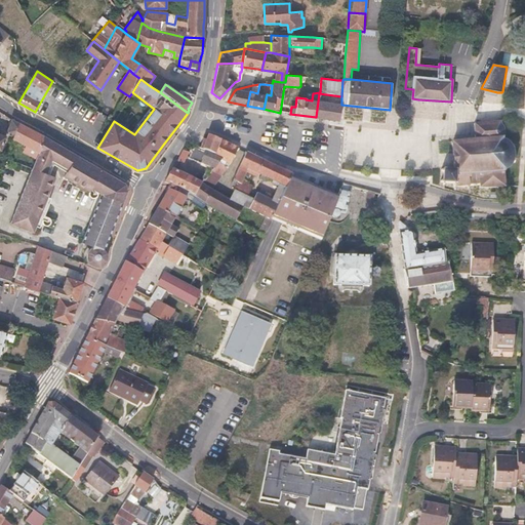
[(341,96),(319,93),(316,117),(339,121),(341,96)]
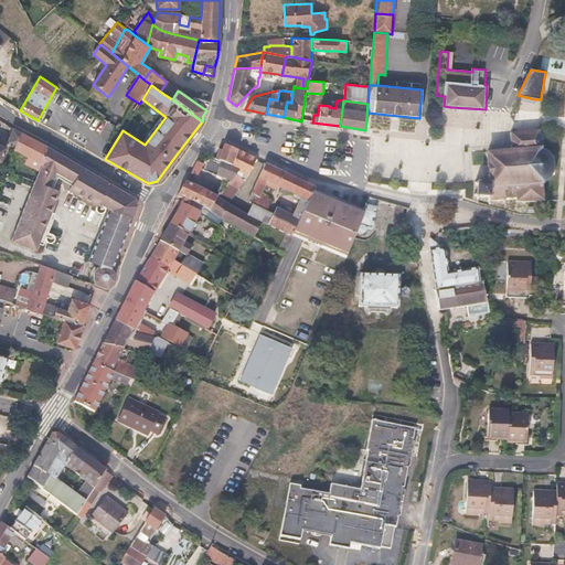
[(16,145),(21,132),(12,128),(8,141),(16,145)]
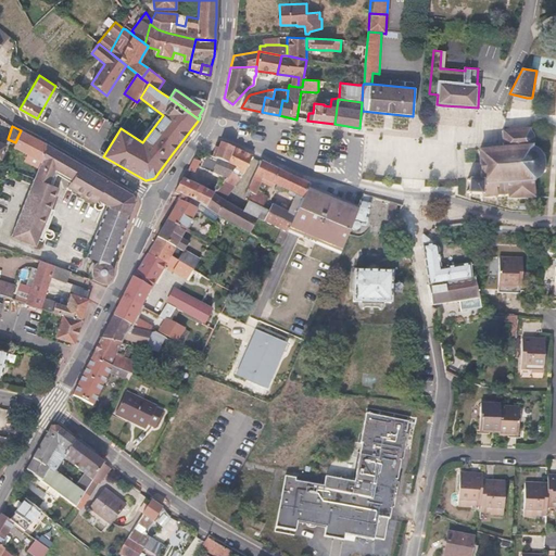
[(542,158),(542,156),(541,154),(535,150),(534,149),(532,148),(532,144),(533,139),(533,136),(531,133),(530,129),(502,131),(503,146),(503,150),(479,152),(479,162),(480,176),(481,181),(471,180),(471,179),(469,179),(469,180),(467,180),(467,182),(469,182),(468,192),(466,192),(466,193),(468,193),(468,197),(470,197),(470,194),(480,194),(480,198),(481,198),(481,201),(483,201),(483,198),(495,197),(495,200),(497,200),(496,197),(507,197),(508,199),(534,199),(533,180),(536,179),(539,176),(541,174),(544,175),(545,172),(542,171),(544,167),(543,160),(546,159),(546,156),(542,158)]
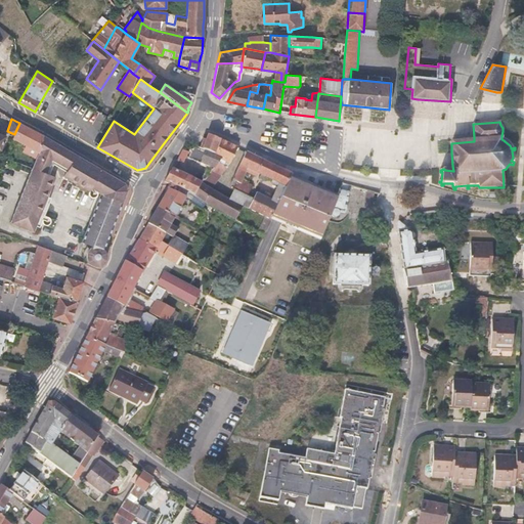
[(14,134),(12,138),(25,144),(39,151),(43,135),(19,123),(14,134)]
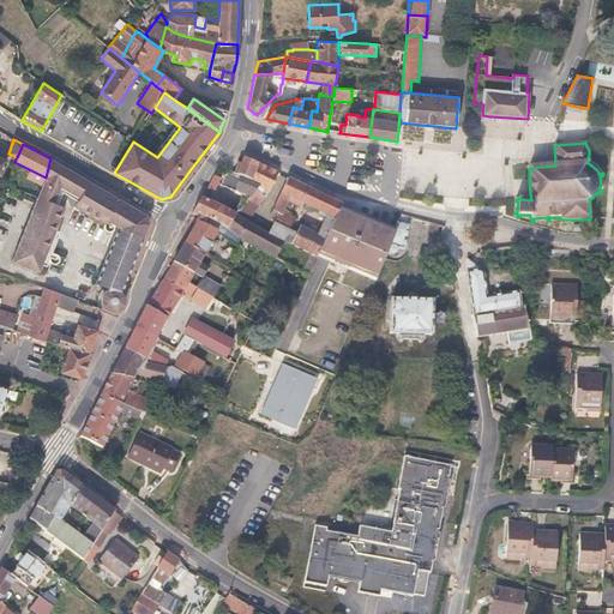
[(72,193),(80,176),(50,158),(46,178),(42,186),(38,197),(26,227),(53,238),(65,208),(54,203),(61,187),(72,193)]
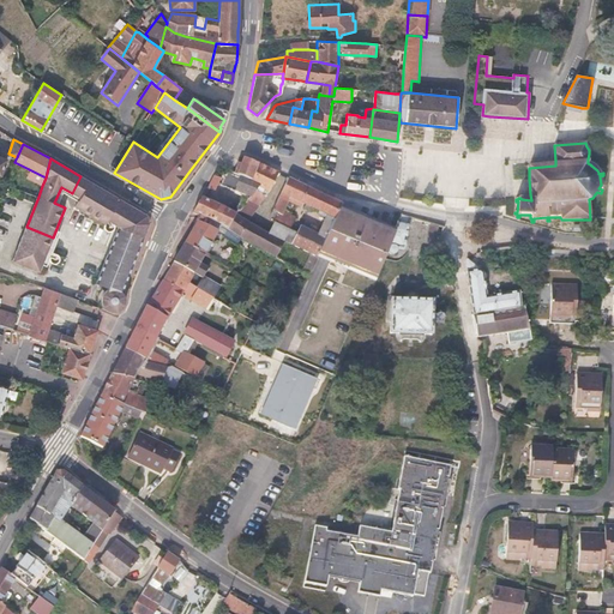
[(258,163),(246,158),(246,160),(244,158),(236,175),(250,182),(258,163)]
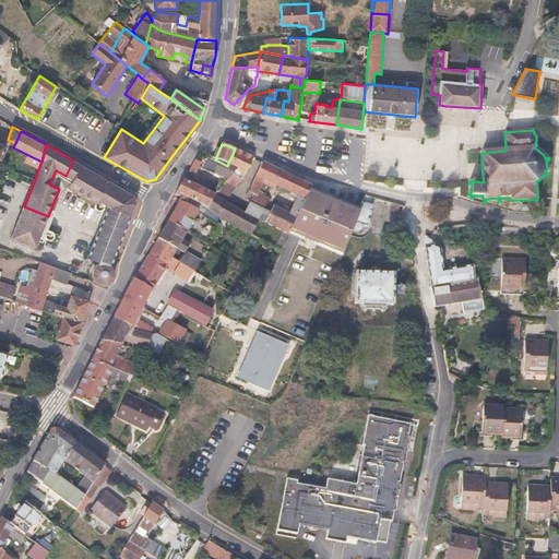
[(254,157),(235,149),(227,166),(245,175),(246,176),(254,157)]
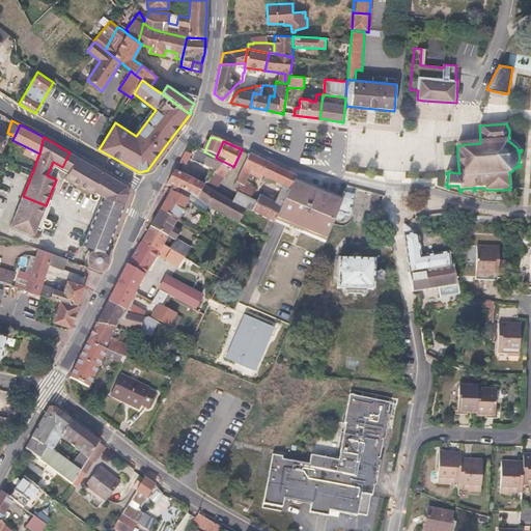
[(39,154),(25,146),(22,154),(36,161),(39,154)]
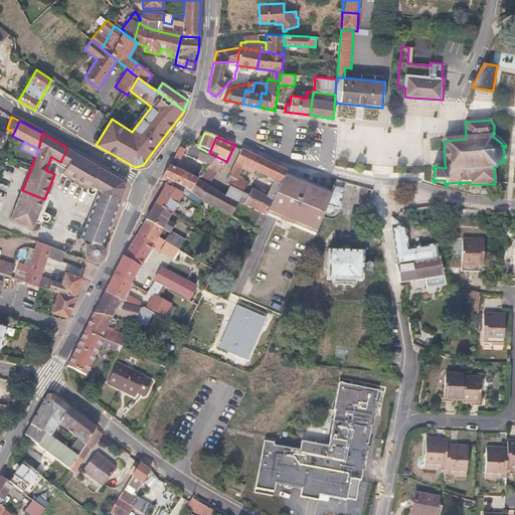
[(210,165),(214,161),(223,165),(225,161),(209,153),(198,147),(190,143),(185,155),(210,165)]
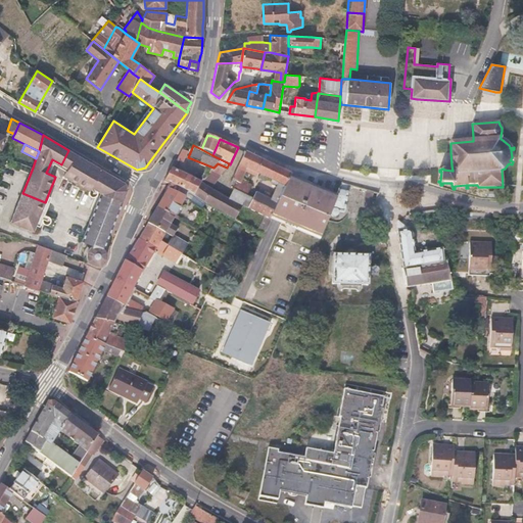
[(84,242),(93,246),(94,246),(95,245),(96,245),(98,245),(99,246),(100,246),(102,247),(103,248),(104,248),(121,207),(127,191),(125,183),(68,150),(61,164),(68,169),(64,177),(89,191),(91,188),(102,194),(84,242)]
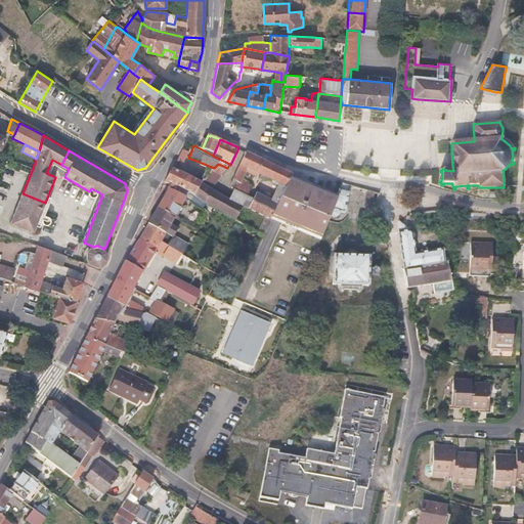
[(188,153),(183,150),(177,160),(183,163),(188,153)]
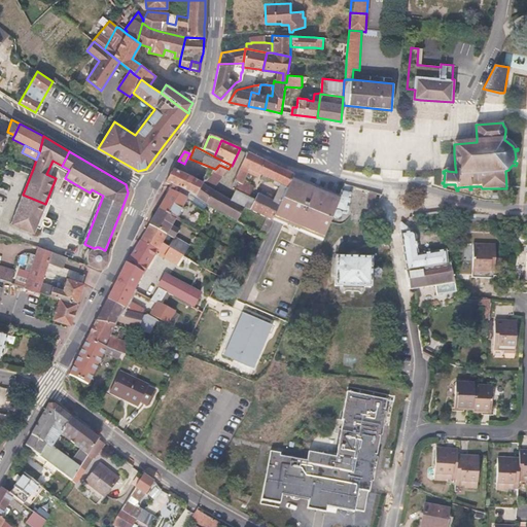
[(267,218),(273,221),(274,220),(292,179),(293,176),(272,165),(248,152),(232,185),(237,187),(235,190),(248,198),(253,187),(243,182),(247,173),(249,170),(254,172),(281,184),(273,203),(258,196),(251,211),(267,218)]
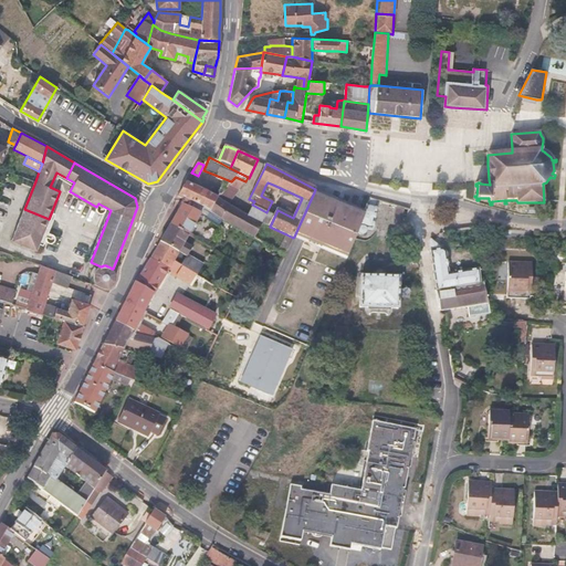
[(239,190),(245,181),(236,177),(231,181),(229,185),(239,190)]
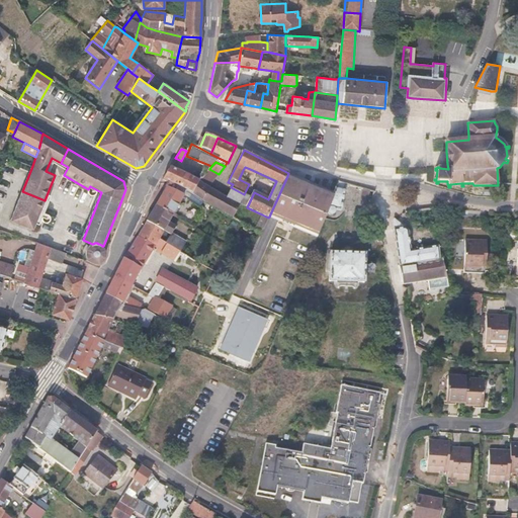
[(185,191),(191,194),(199,180),(170,166),(163,179),(168,181),(185,191)]
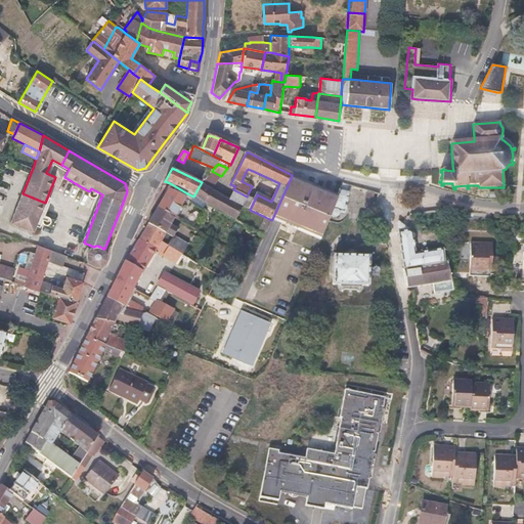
[(212,189),(221,176),(212,171),(202,182),(212,189)]
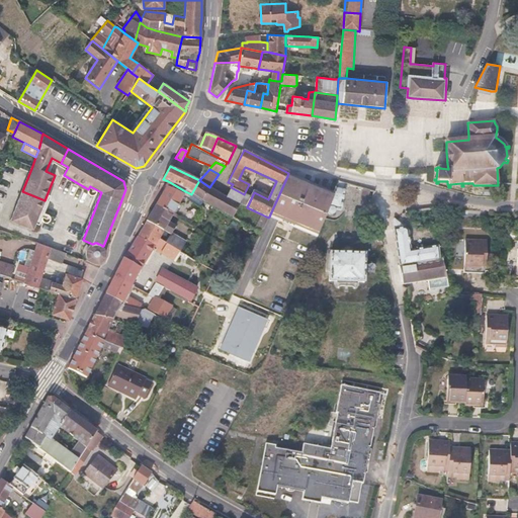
[(334,197),(287,176),(269,217),(317,237),(328,210),(334,197)]
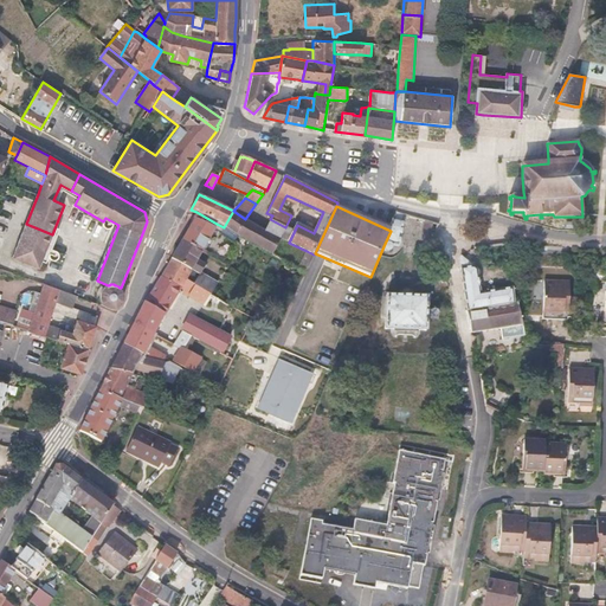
[(245,219),(233,211),(224,227),(236,234),(272,255),(285,227),(270,219),(264,231),(245,219)]
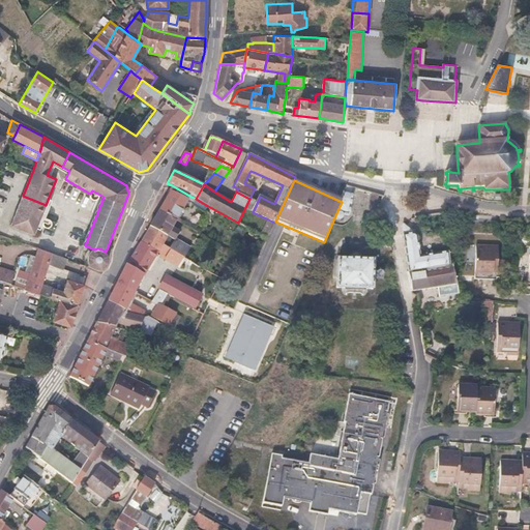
[(158,211),(175,222),(187,201),(189,196),(172,185),(165,197),(166,198),(158,211)]
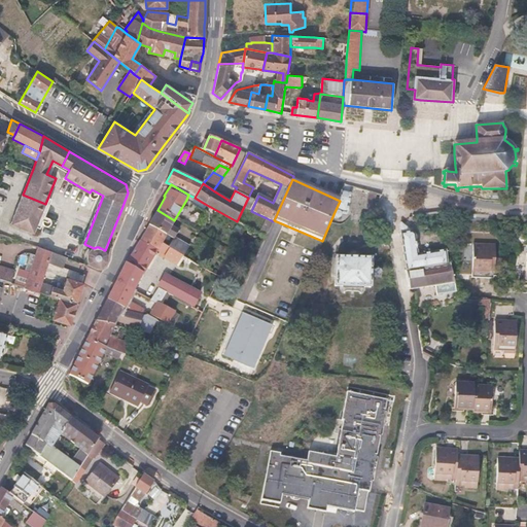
[(340,201),(334,214),(335,216),(336,217),(337,217),(338,217),(340,216),(341,215),(341,214),(341,213),(340,212),(339,211),(346,212),(349,192),(343,191),(340,201)]
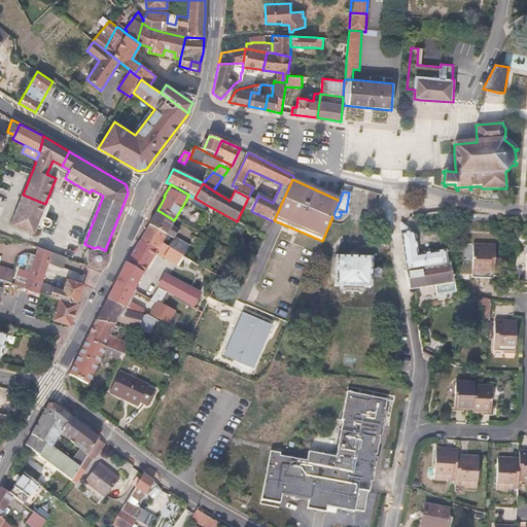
[(370,191),(367,199),(375,201),(377,194),(370,191)]
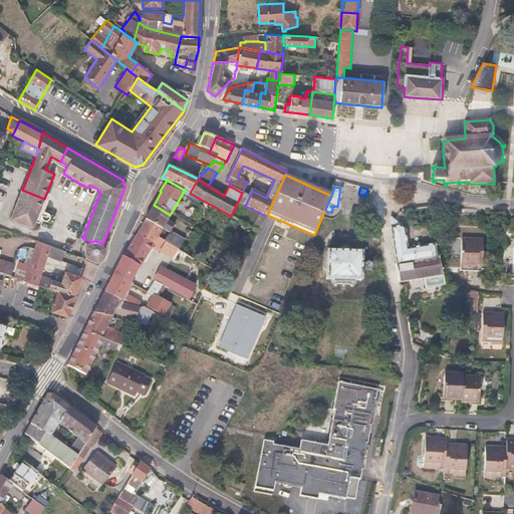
[(44,199),(22,190),(10,219),(32,228),(44,199)]
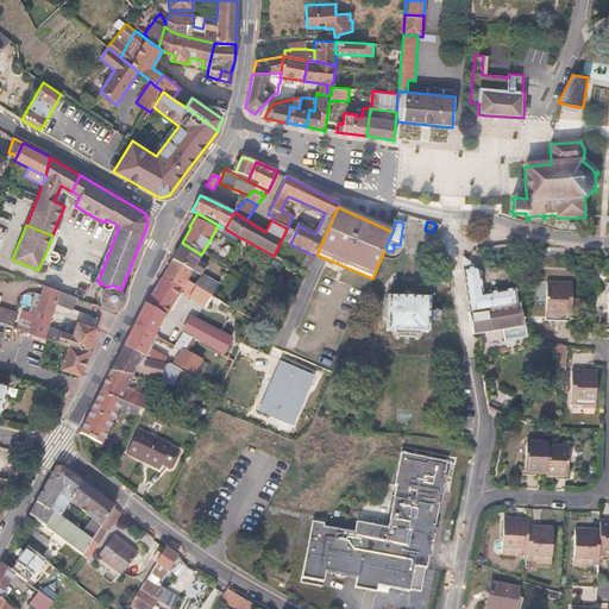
[(225,228),(218,225),(215,231),(234,242),(237,236),(225,228)]
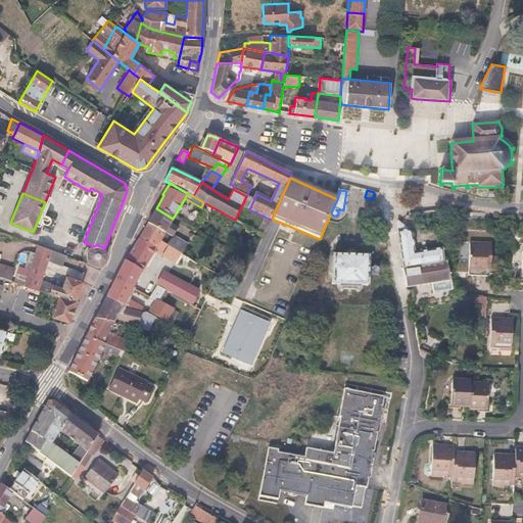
[(170,247),(182,254),(188,244),(174,236),(178,229),(170,225),(173,219),(156,208),(147,224),(165,234),(160,243),(170,247)]
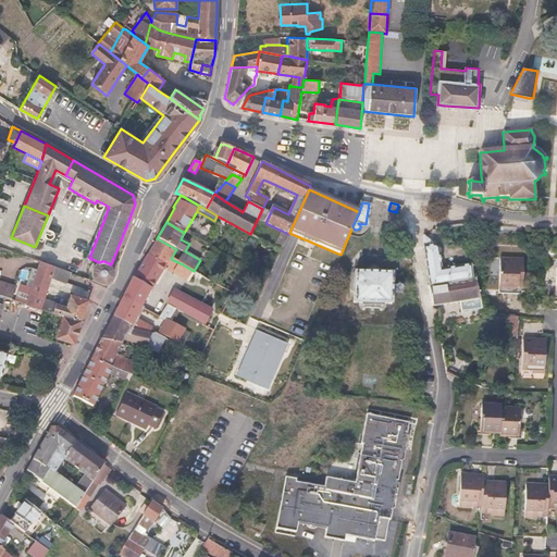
[(274,246),(281,250),(288,234),(282,231),(274,246)]
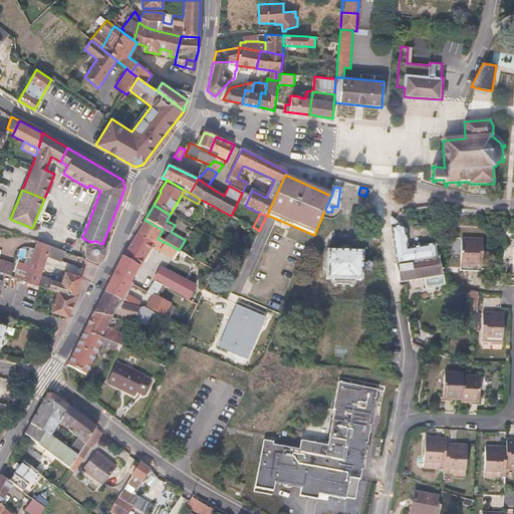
[(436,257),(435,244),(407,248),(407,244),(406,235),(405,229),(404,228),(403,227),(391,217),(390,219),(390,225),(390,226),(396,263),(436,257)]
